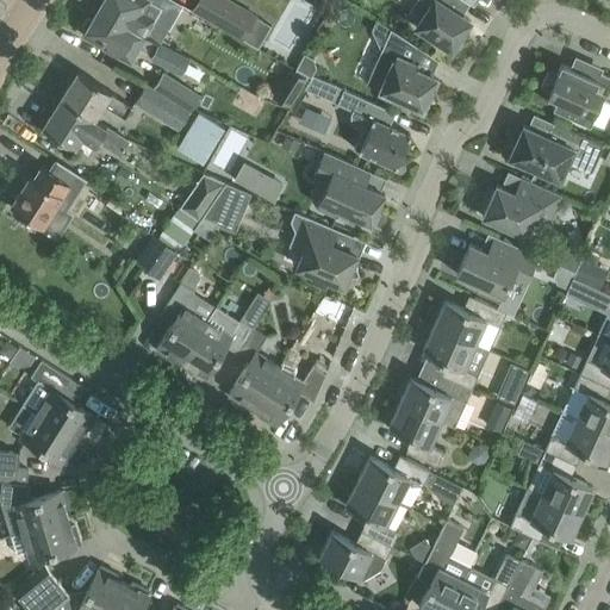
[(103,0),(99,6),(160,42),(168,29),(154,20),(162,7),(150,0),(103,0)]
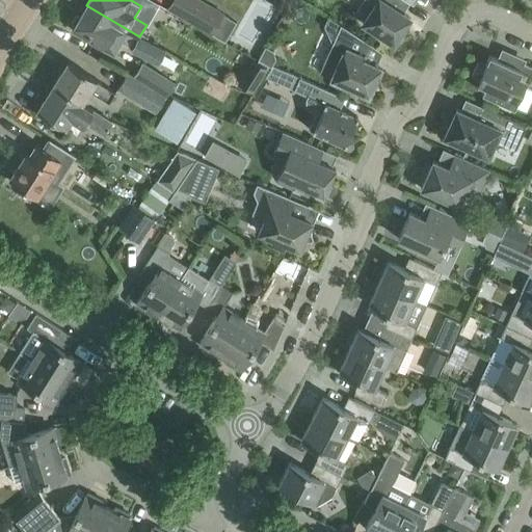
[(198,0),(191,0),(182,17),(211,33),(225,42),(237,22),(222,14),(198,0)]
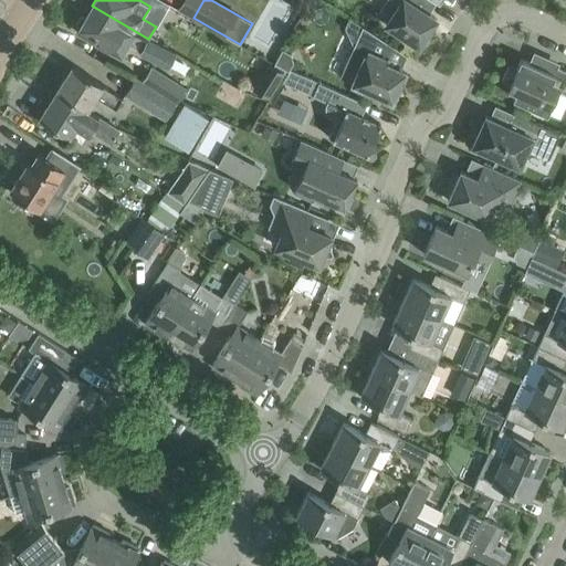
[(421,9),(427,0),(392,0),(399,4),(386,24),(419,45),(437,19),(421,9)]
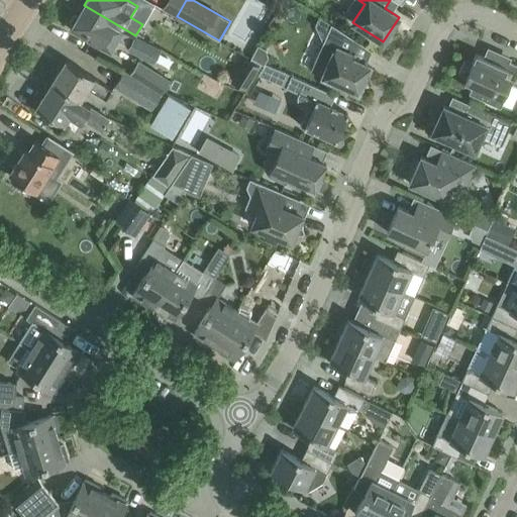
[(135,36),(84,5),(80,13),(79,12),(79,14),(78,15),(74,15),(70,22),(72,25),(72,26),(71,28),(99,45),(110,52),(117,40),(128,46),(127,48),(152,62),(160,48),(135,36)]
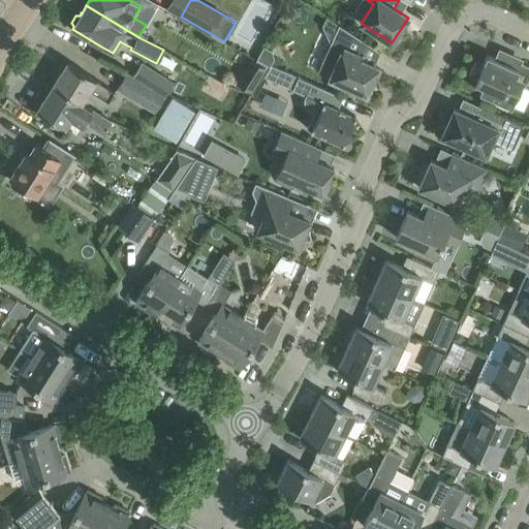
[(361,59),(368,43),(339,24),(330,44),(338,61),(331,78),(366,93),(367,91),(369,92),(374,82),(372,81),(378,67),(361,59)]
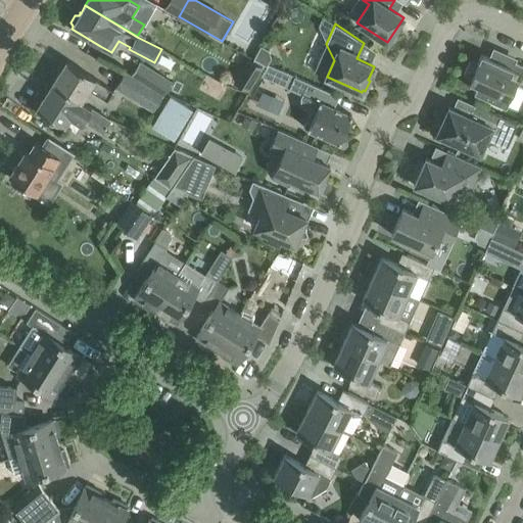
[(272,57),(269,49),(260,45),(253,58),(267,65),(272,57)]
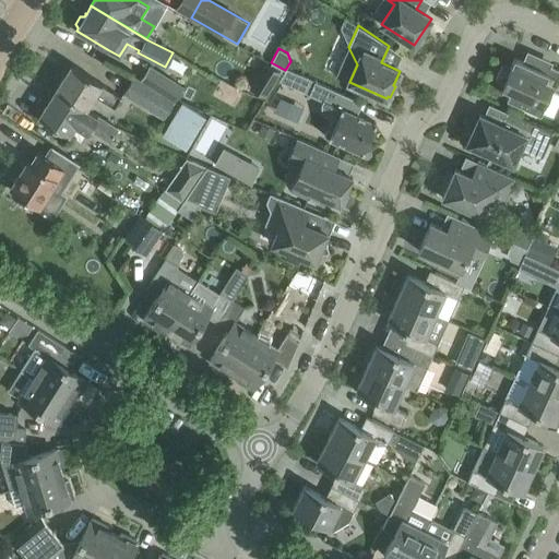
[(514,58),(510,69),(501,66),(496,79),(512,86),(507,97),(540,113),(551,88),(558,92),(558,69),(550,66),(547,73),(514,58)]
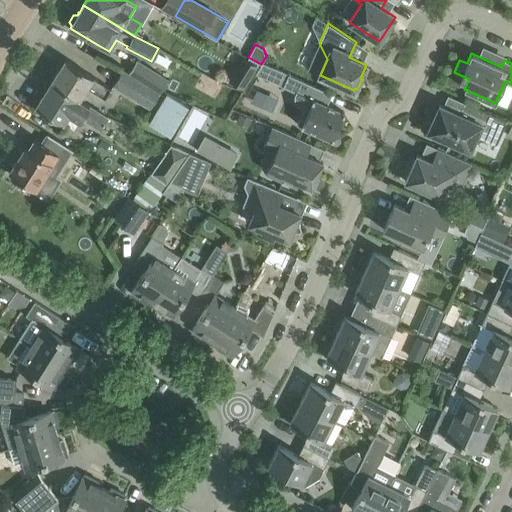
[(51,81),(79,99),(87,87),(105,98),(111,88),(65,59),(51,81)]
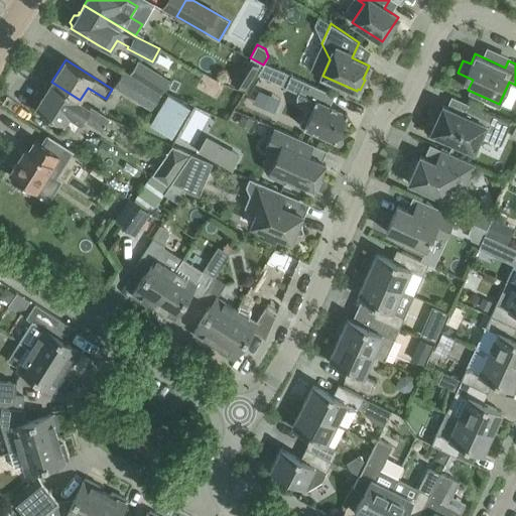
[(130,74),(162,93),(170,81),(138,60),(130,74)]
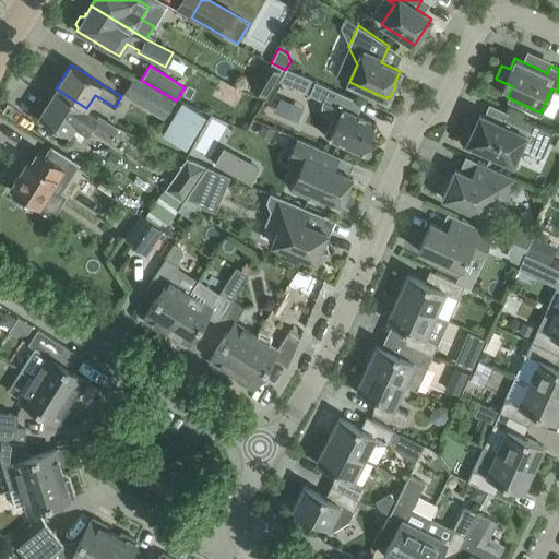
[(363,103),(314,81),(286,68),(284,72),(278,81),(323,100),(321,104),(321,108),(323,113),(325,116),(332,118),(324,135),(363,153),(366,146),(368,147),(371,141),(369,140),(376,122),(357,115),(363,103)]
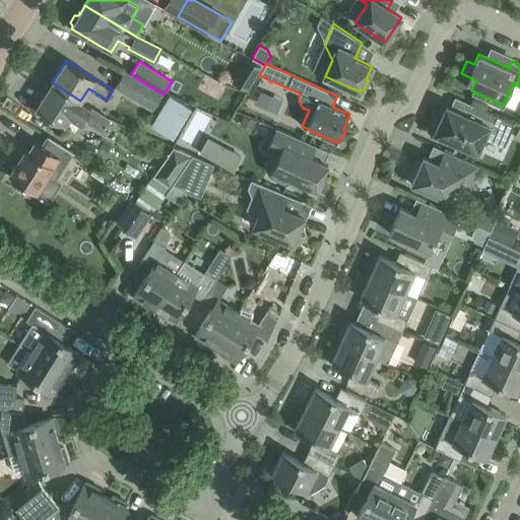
[(241,70),(233,83),(248,92),(256,79),(241,70)]
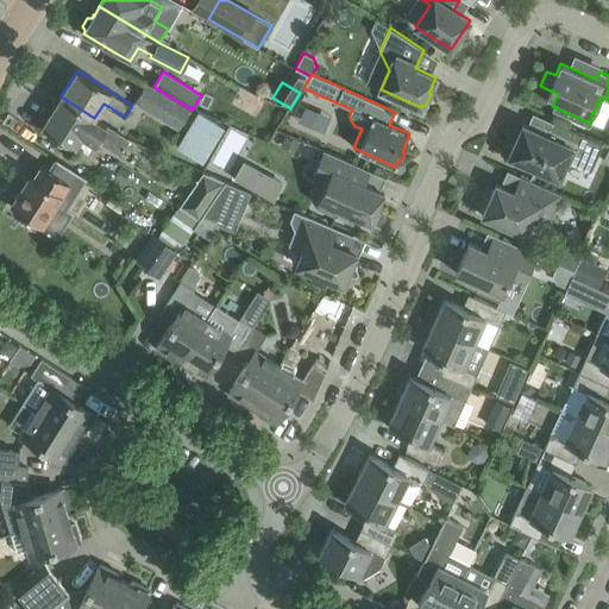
[(192,110),(154,87),(146,83),(135,101),(180,129),(194,137),(205,120),(190,111),(192,110)]
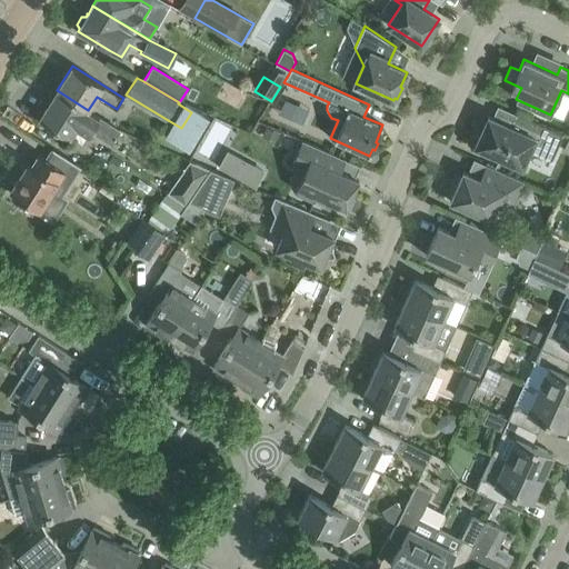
[(100,118),(88,110),(57,90),(39,118),(70,138),(77,128),(88,136),(91,131),(111,145),(121,129),(100,117),(100,118)]
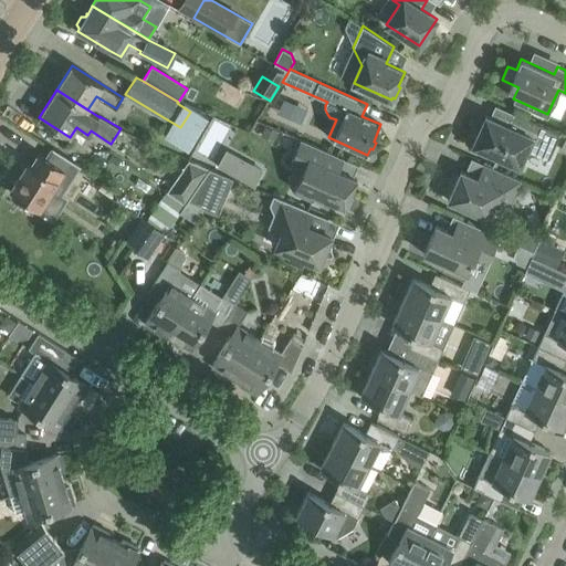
[(485,115),(472,145),(520,166),(526,149),(548,159),(561,133),(514,112),(507,125),(485,115)]
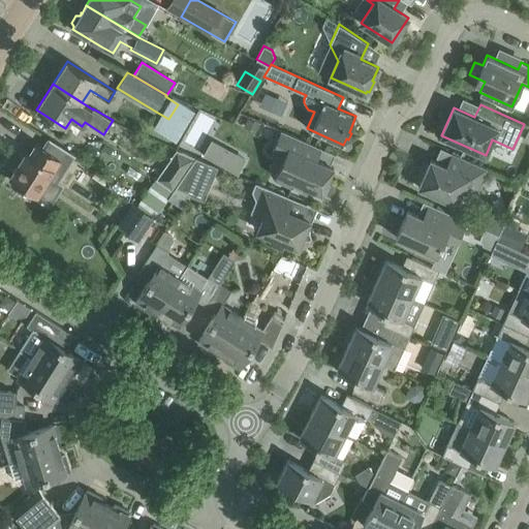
[(257,132),(260,123),(248,117),(244,126),(257,132)]
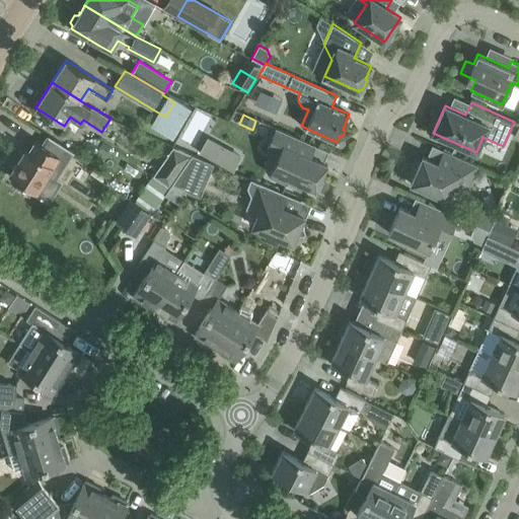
[(311,157),(316,146),(309,143),(276,128),(267,149),(279,154),(270,173),(301,188),(303,184),(315,190),(317,187),(318,187),(324,173),(323,172),(327,164),(323,162),(321,161),(311,157)]
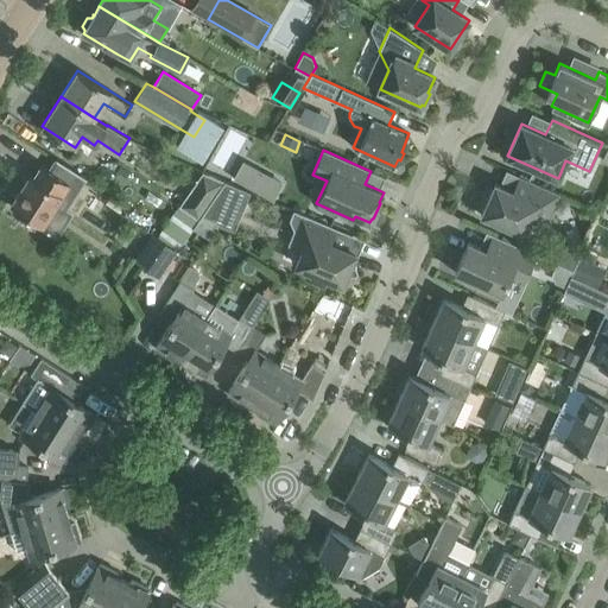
[(42,225),(55,204),(63,210),(86,175),(58,158),(50,170),(42,165),(35,176),(31,173),(11,204),(42,225)]
